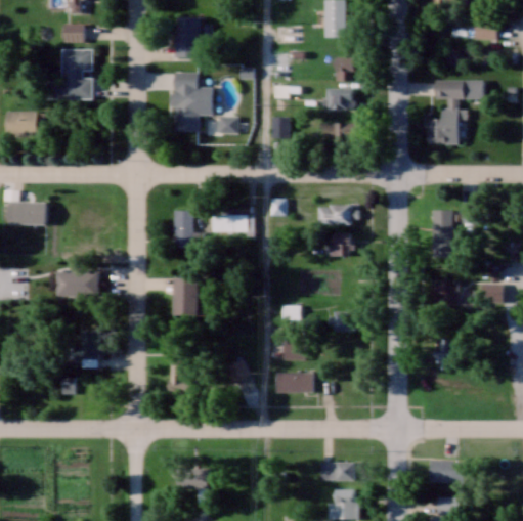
[(346,0),(323,0),(323,38),(346,38),(346,0)]
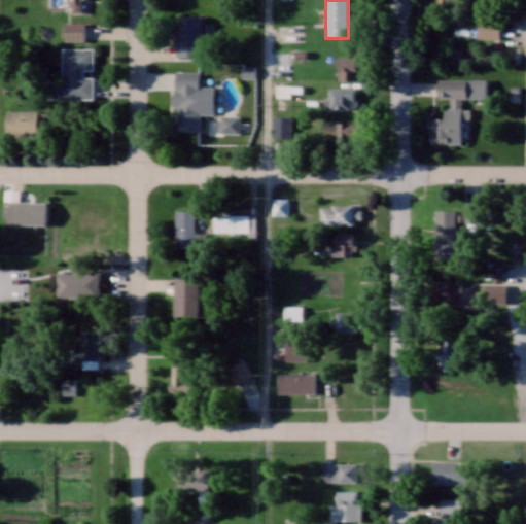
[(201,18),(175,18),(175,58),(201,58),(201,18)]
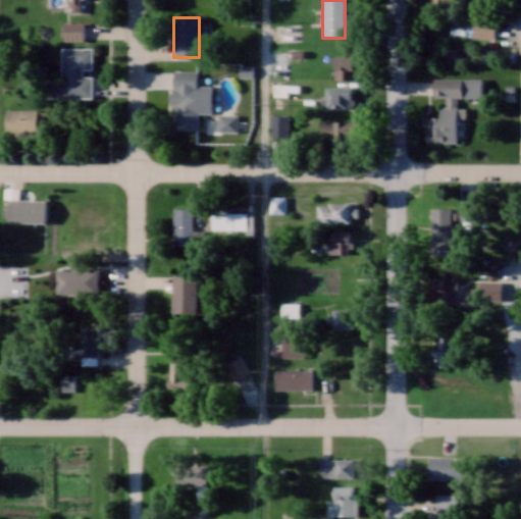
[(472,40),(493,40),(493,19),(472,19),(472,40)]
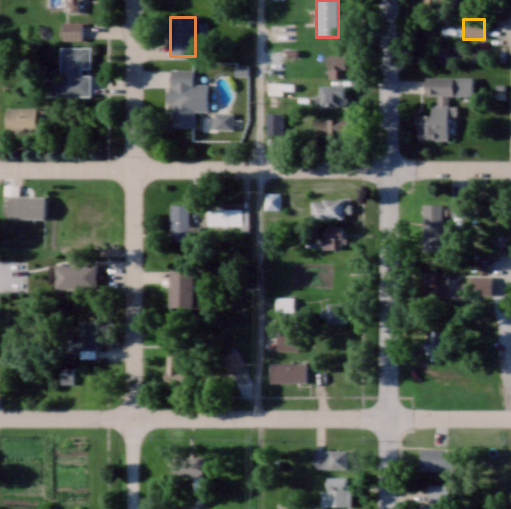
[(62,40),(81,40),(81,24),(62,24),(62,40)]
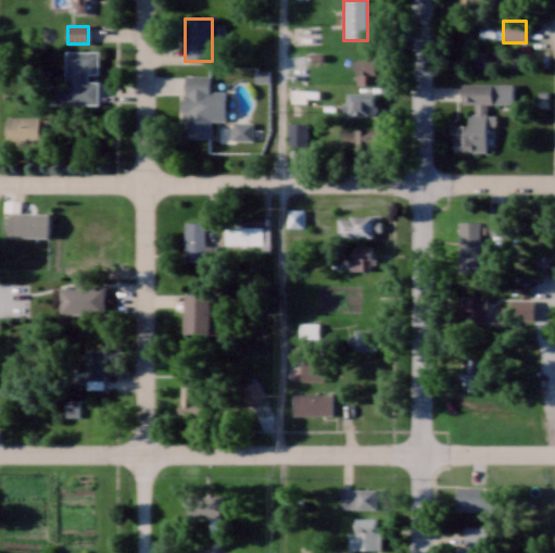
[(98,82),(88,82),(88,75),(98,75),(98,52),(65,52),(65,86),(50,86),(50,105),(98,105),(98,82)]
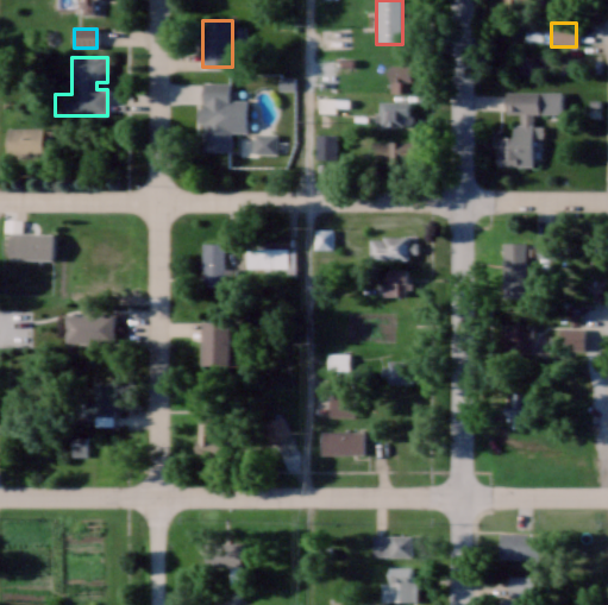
[(246,133),(246,101),(230,101),(230,83),(201,83),(201,152),(230,152),(230,133),(246,133)]
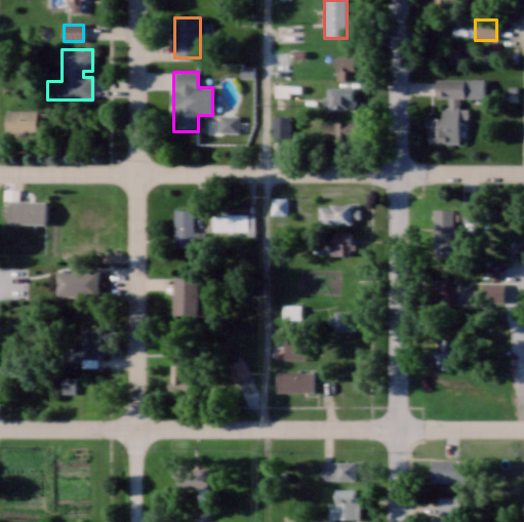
[(428,146),(461,146),(461,112),(459,112),(459,99),(465,99),(465,81),(436,81),(436,99),(444,99),(444,120),(428,120),(428,146)]
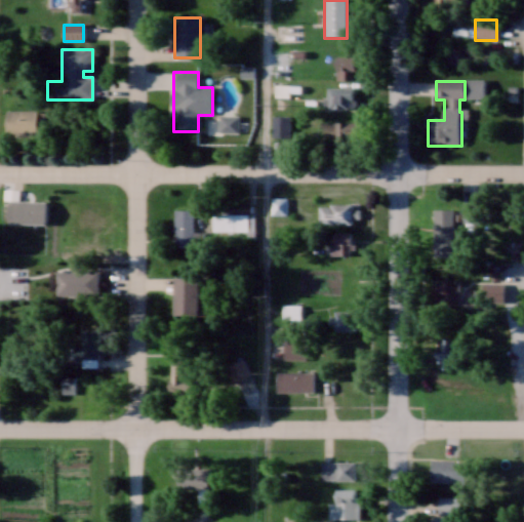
[(354,110),(354,89),(325,89),(325,110),(354,110)]
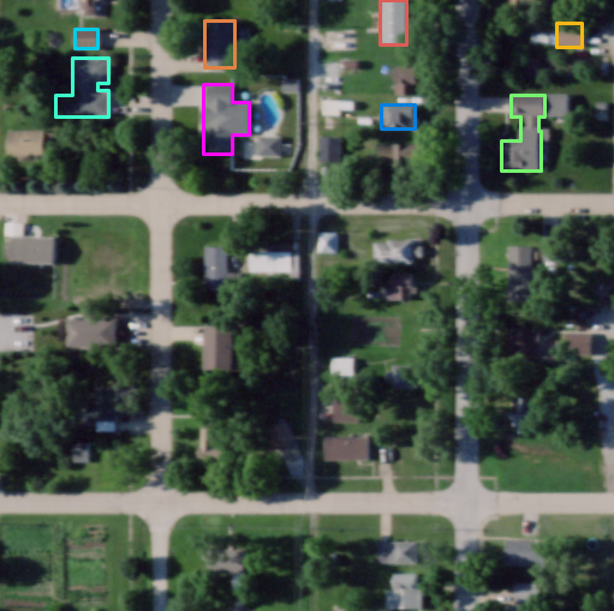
[(41,161),(41,131),(5,131),(5,161),(41,161)]
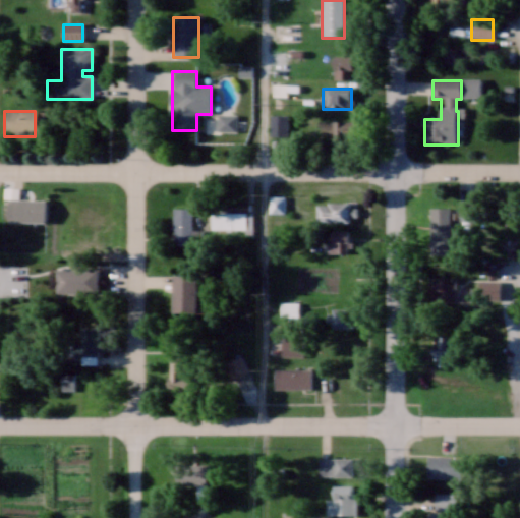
[(286,138),(286,116),(270,116),(270,138),(286,138)]
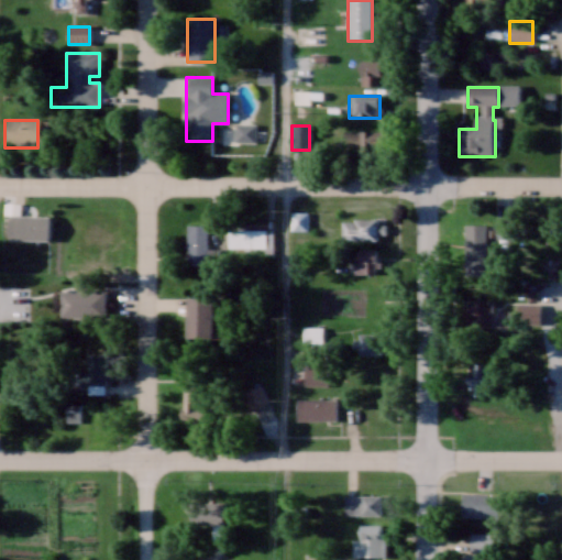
[(385,132),(342,132),(342,151),(385,151),(385,132)]
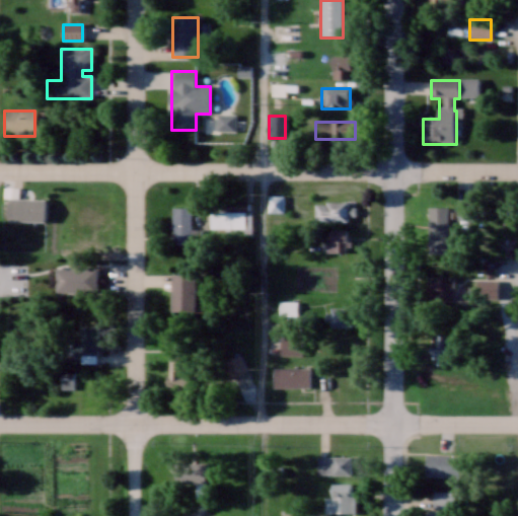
[(243,140),(243,125),(209,126),(209,140),(243,140)]
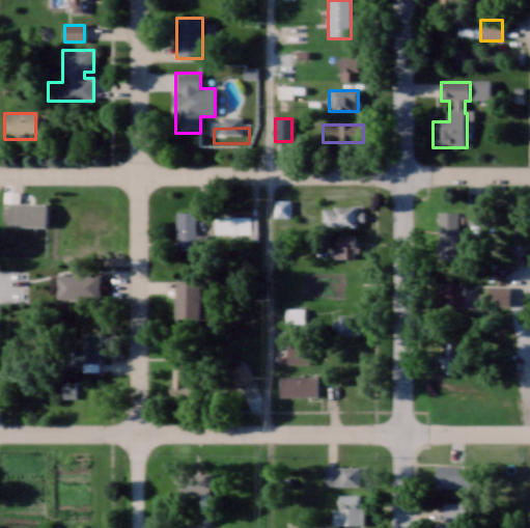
[(288,219),(288,203),(275,203),(275,219),(288,219)]
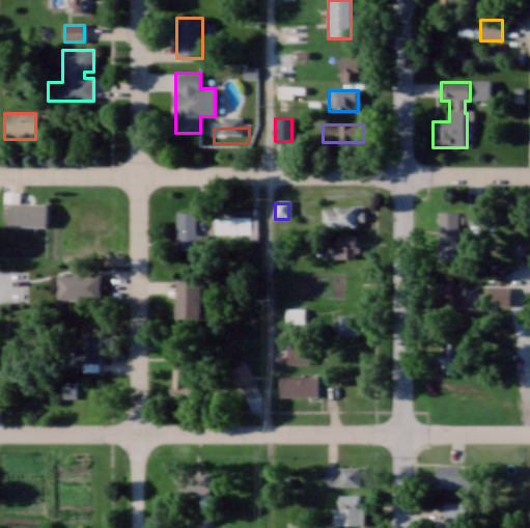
[(47,205),(7,205),(7,228),(47,228),(47,205)]
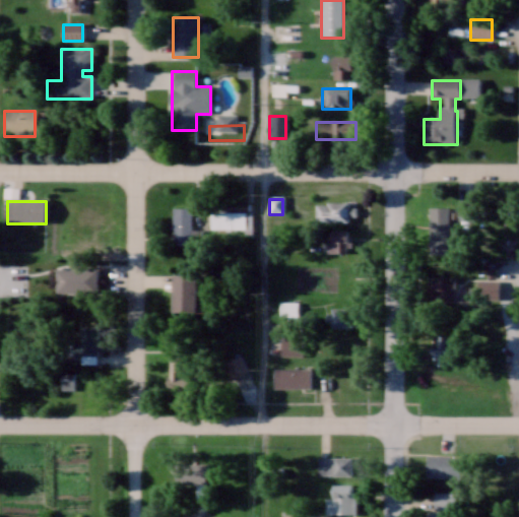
[(73,209),(73,227),(98,227),(98,204),(81,204),(81,209),(73,209)]
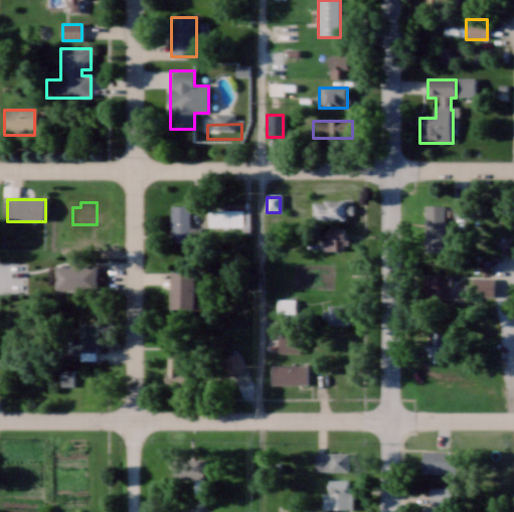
[(345,202),(313,202),(313,221),(345,221),(345,202)]
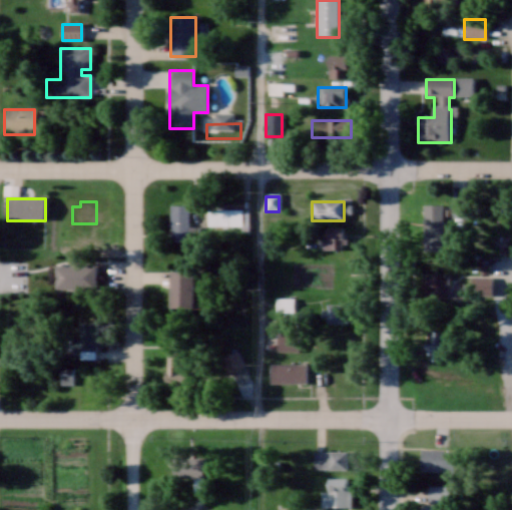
[(442,205),(424,205),(424,237),(442,237),(442,205)]
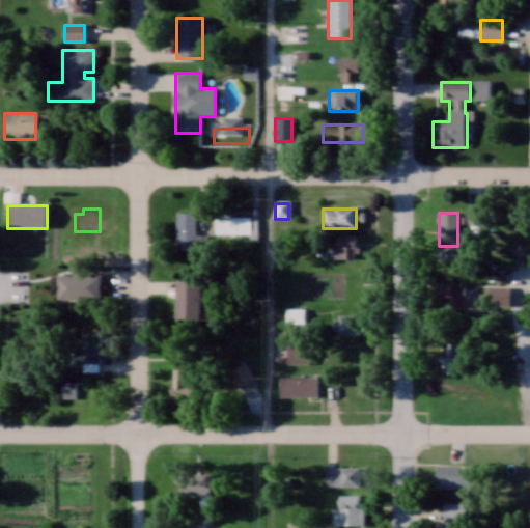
[(195,214),(175,214),(175,252),(195,252),(195,214)]
